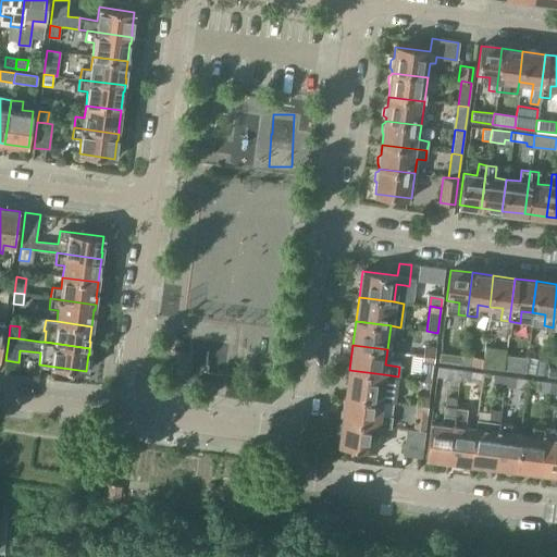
[(424,347),(423,356),(434,357),(435,348),(424,347)]
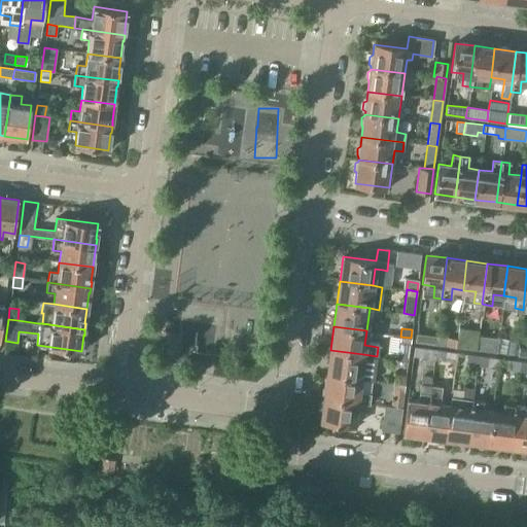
[(370,343),(389,345),(391,334),(372,331),(370,343)]
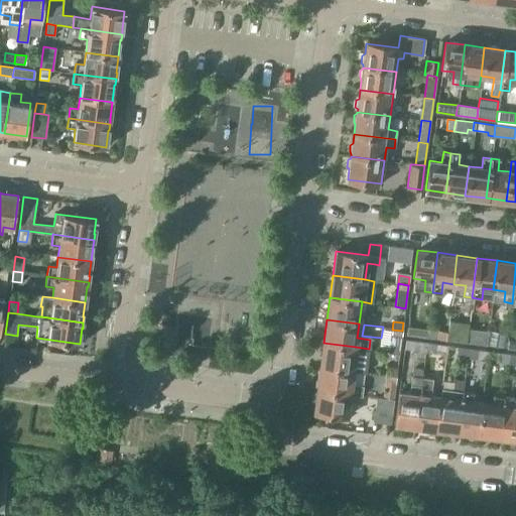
[(406,335),(426,338),(427,330),(407,327),(406,335)]
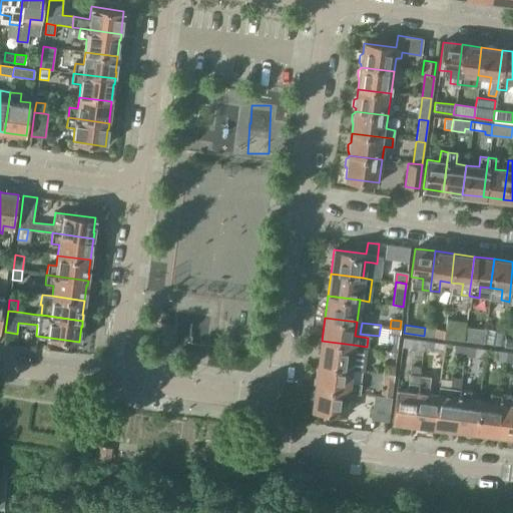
[(400,329),(390,328),(389,336),(399,337),(400,329)]
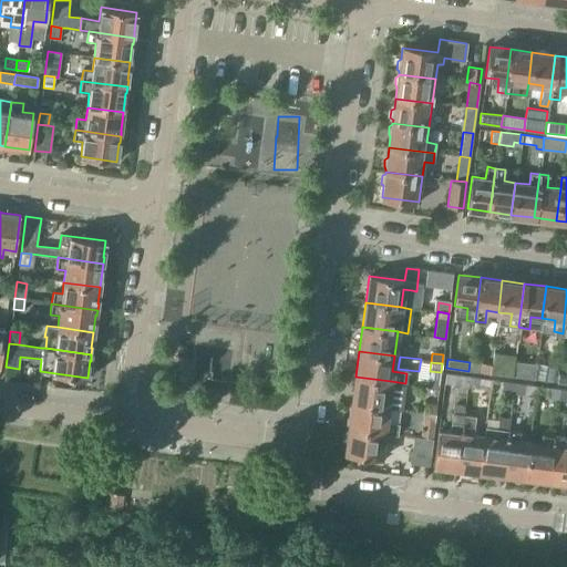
[(468,371),(490,374),(491,366),(470,362),(468,371)]
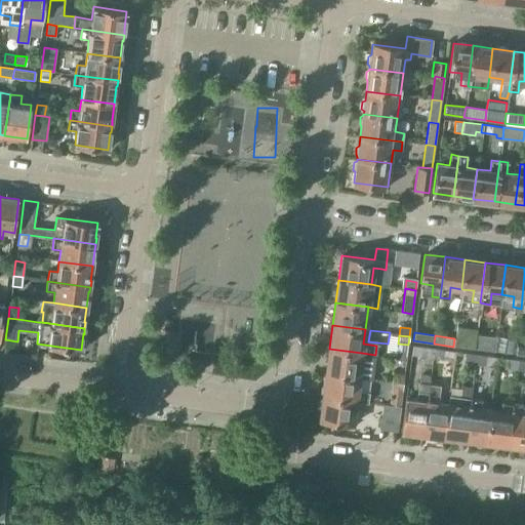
[(475,349),(495,352),(496,338),(477,336),(475,349)]
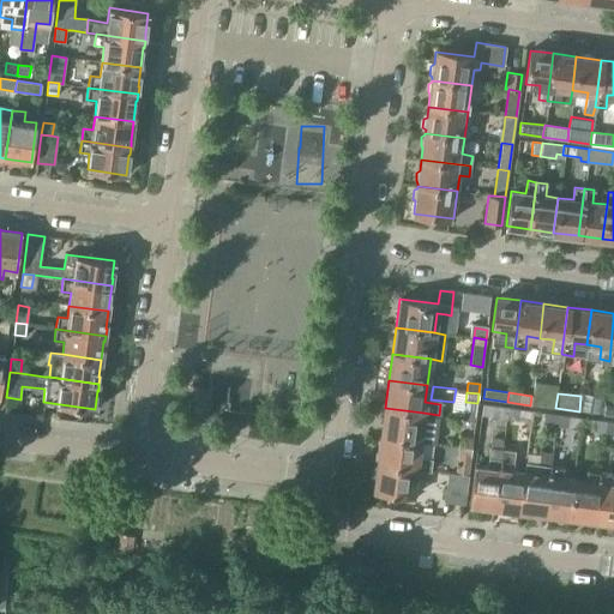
[(579,411),(602,415),(603,405),(600,404),(601,397),(582,393),(579,411)]
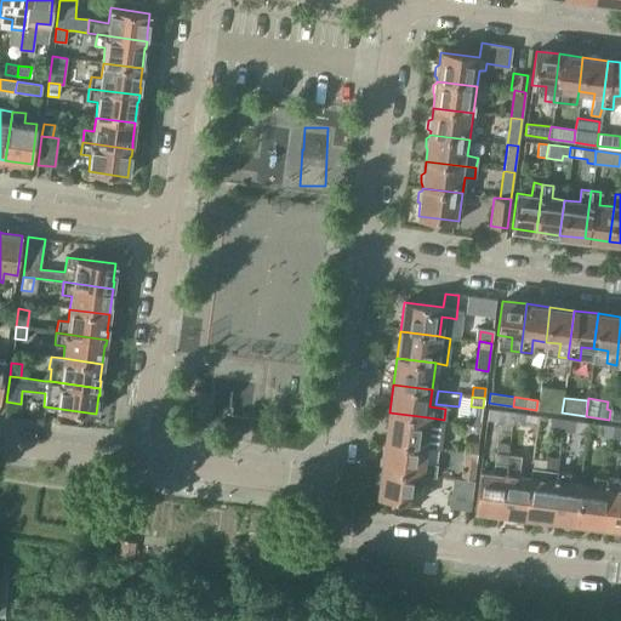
[(536,410),(560,412),(562,403),(537,400),(536,410)]
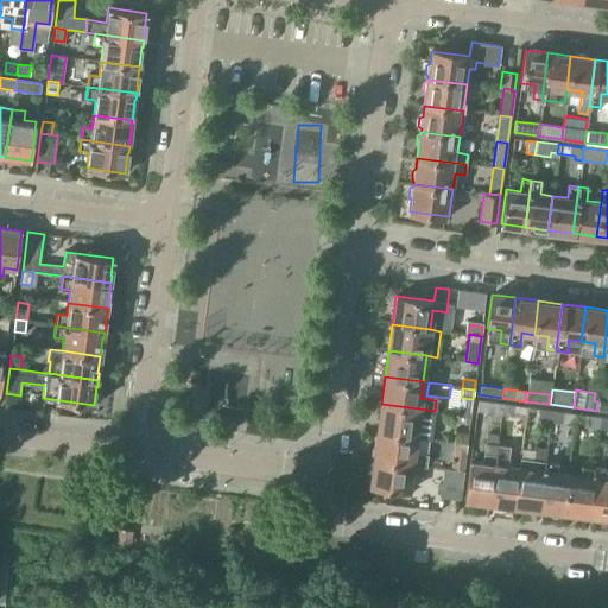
[(476,411),(501,415),(502,404),(477,400),(476,411)]
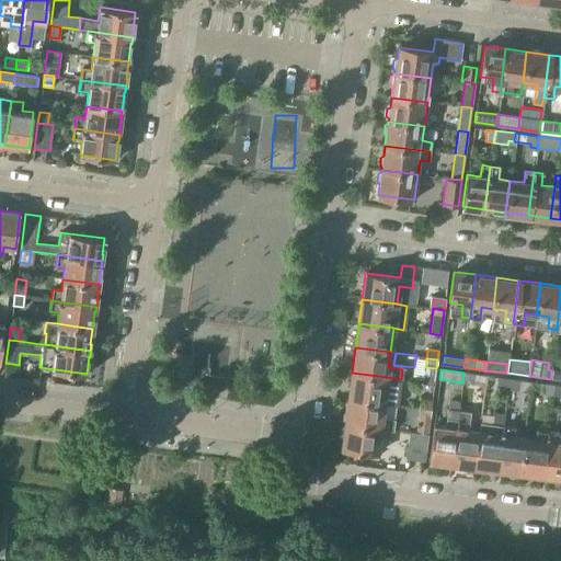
[(560,370),(551,370),(550,379),(560,380),(560,370)]
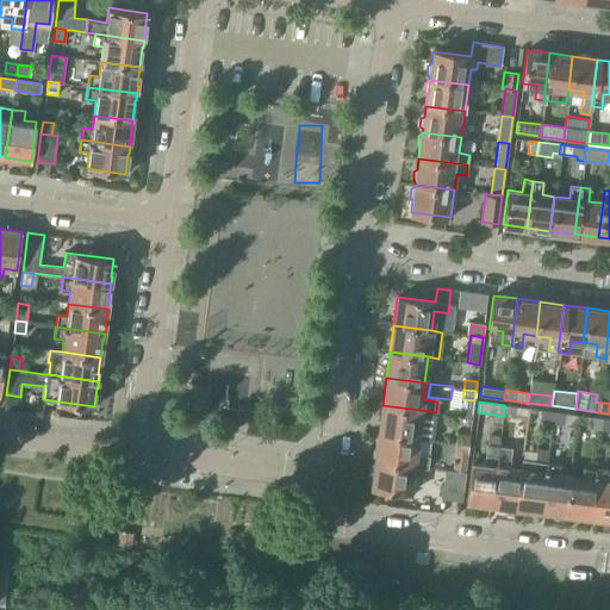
[(383,405),(379,433),(417,437),(421,410),(383,405)]
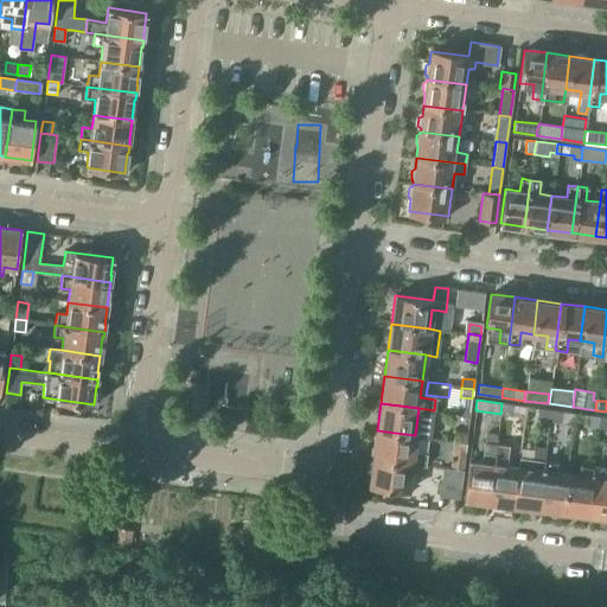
[(502,403),(500,414),(525,417),(526,407),(502,403)]
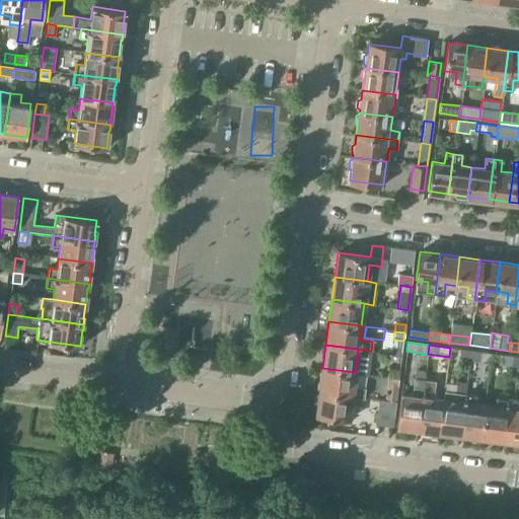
[(459,358),(470,359),(471,351),(460,349),(459,358)]
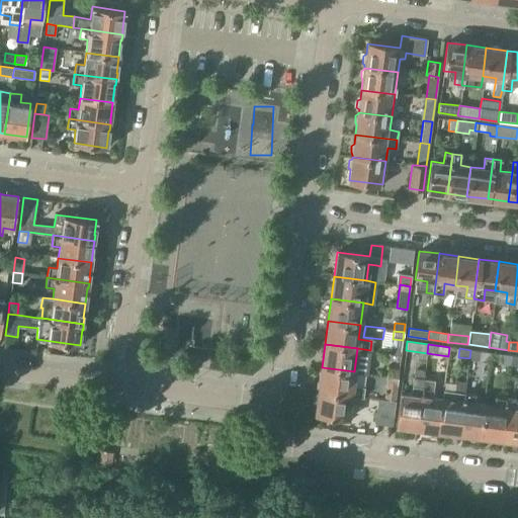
[(470,350),(469,358),(490,361),(491,352),(470,350)]
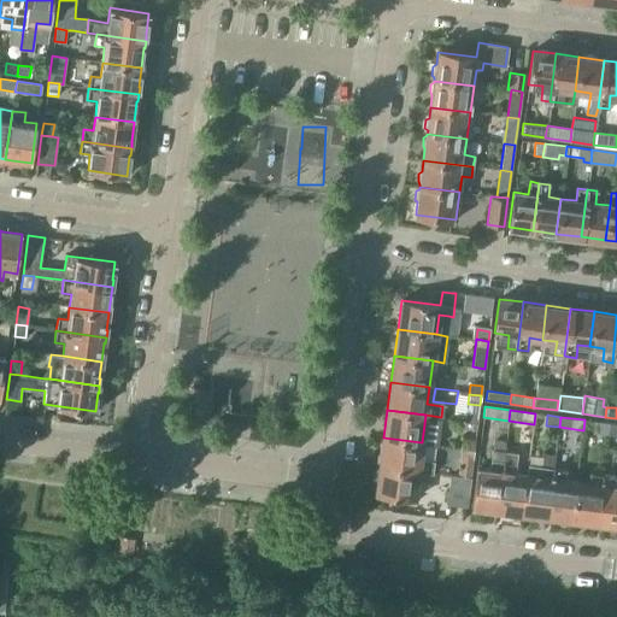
[(594,432),(607,434),(609,423),(597,421),(594,432)]
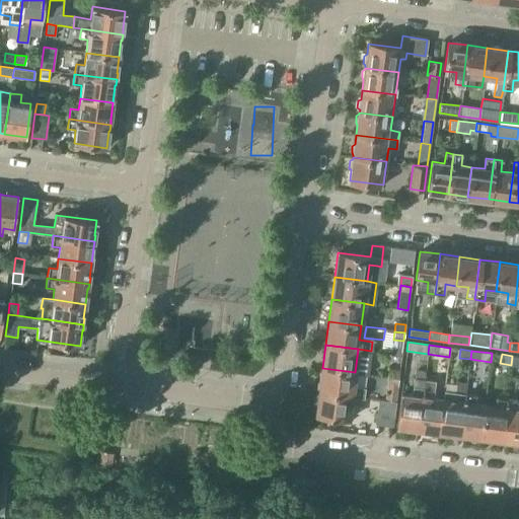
[(319,392),(351,396),(363,398),(364,388),(366,374),(355,372),(322,368),(319,392)]
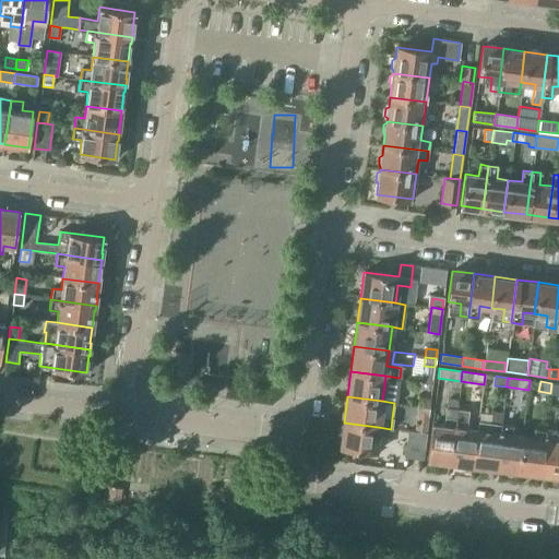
[(419,397),(418,406),(429,407),(430,399),(419,397)]
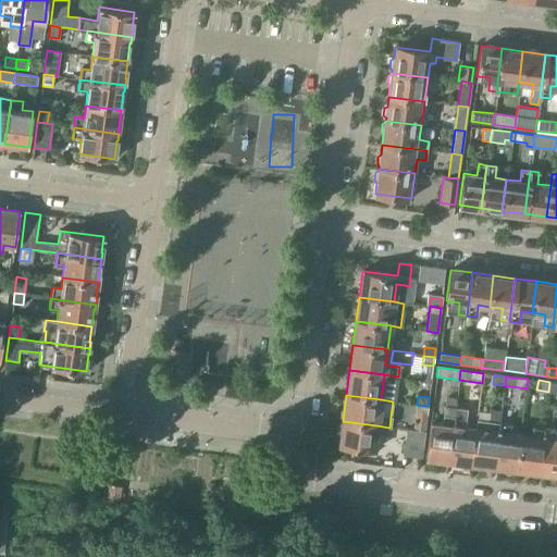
[(415,413),(412,430),(424,432),(428,406),(417,405),(416,413),(415,413)]
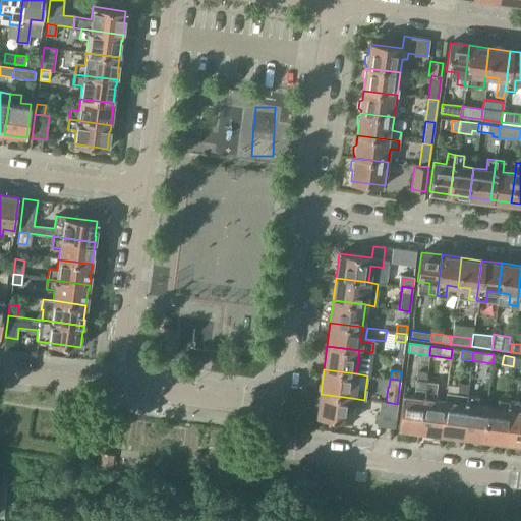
[(413,430),(420,431),(426,382),(415,380),(413,396),(402,395),(398,428),(413,430)]
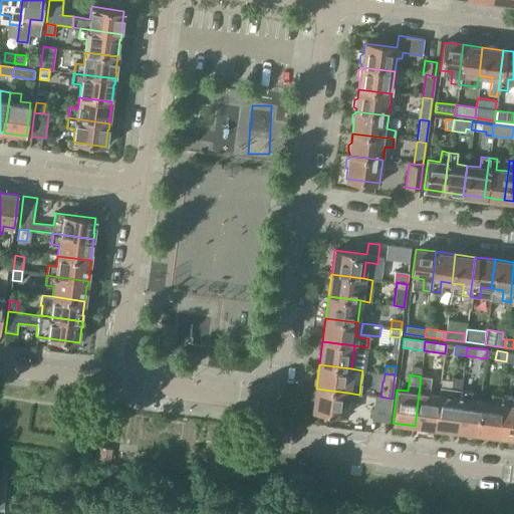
[(419,426),(435,428),(439,396),(429,394),(431,377),(421,376),(415,426),(419,427),(419,426)]
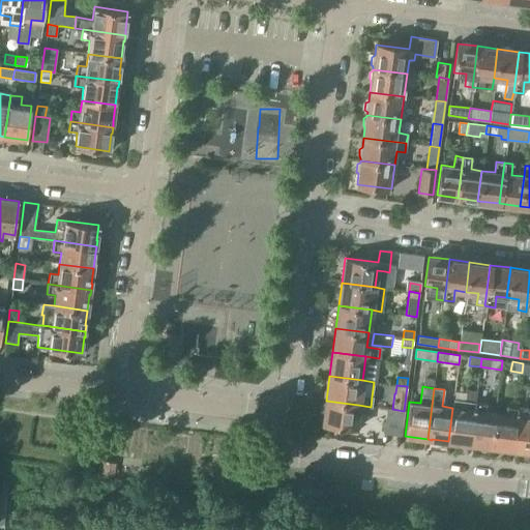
[(463,444),(470,445),(475,402),(476,391),(466,390),(464,401),(453,400),(452,408),(448,441),(463,443),(463,444)]
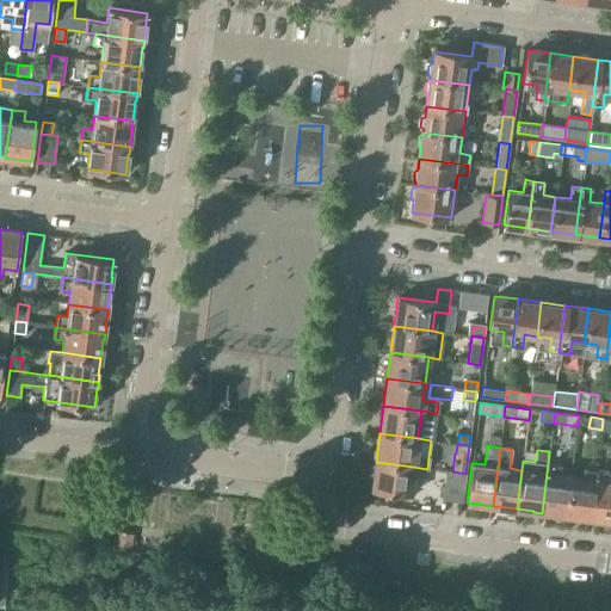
[(413,467),(376,462),(371,489),(409,494),(413,467)]
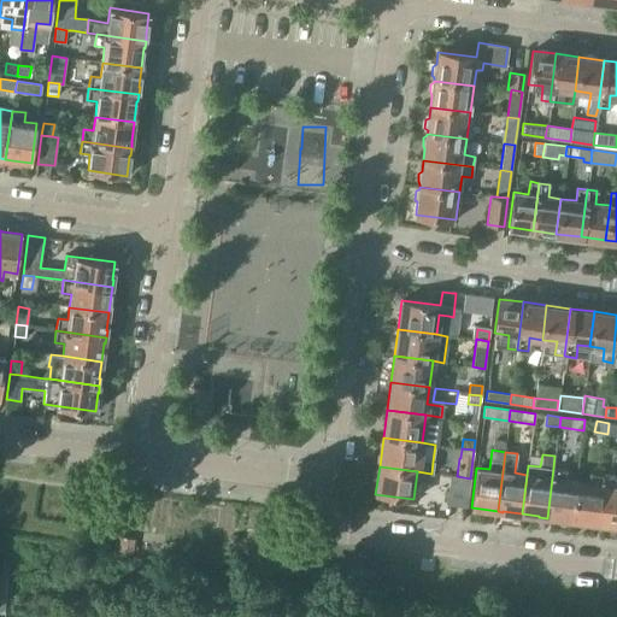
[(553,518),(570,521),(576,481),(564,480),(565,470),(553,468),(547,518),(553,518)]
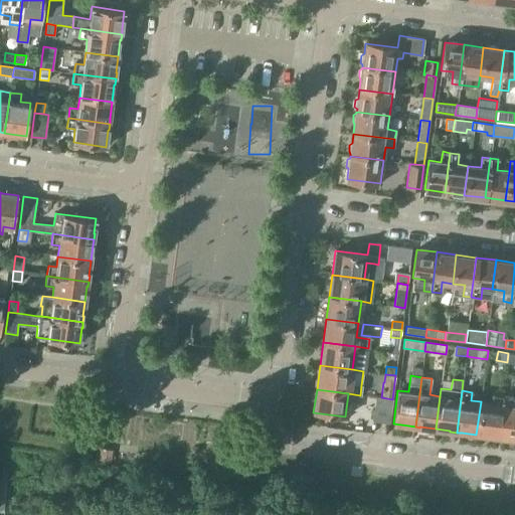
[(491,437),(497,438),(503,396),(492,394),(491,402),(481,401),(476,435),(491,437)]
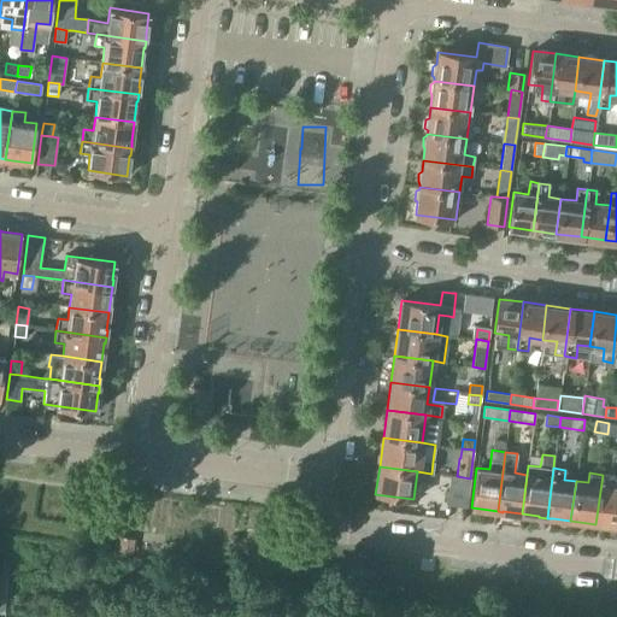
[(601,524),(616,527),(616,486),(615,486),(615,476),(603,475),(595,524),(601,526),(601,524)]
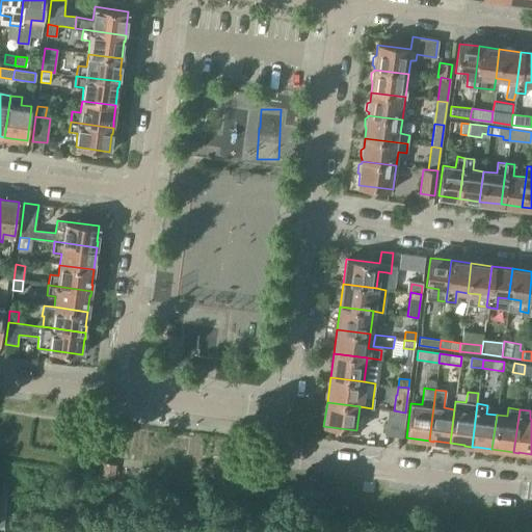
[(405,413),(394,410),(389,410),(386,434),(402,436),(405,413)]
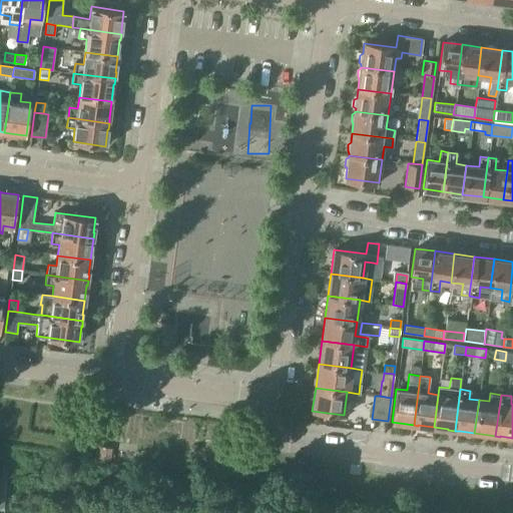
[(110,449),(100,448),(99,458),(108,459),(110,459),(111,449),(110,449)]
